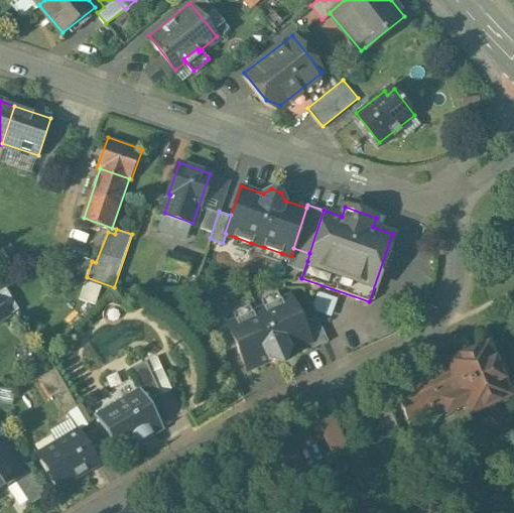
[(251,243),(235,237),(232,245),(249,250),(251,243)]
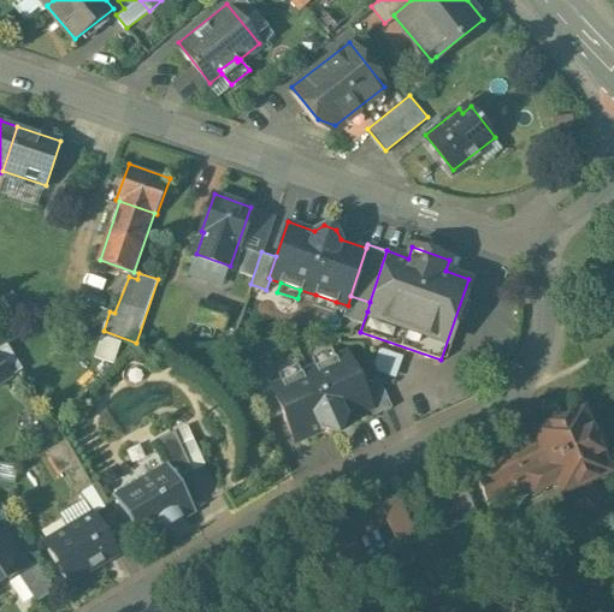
[(336,302),(316,295),(313,303),(332,310),(336,302)]
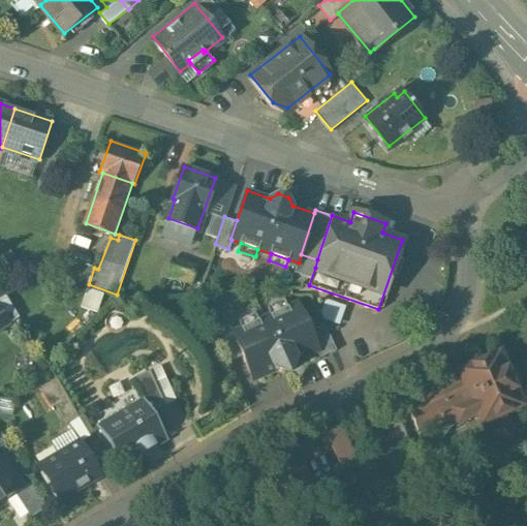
[(268,306),(271,313),(287,306),(284,299),(268,306)]
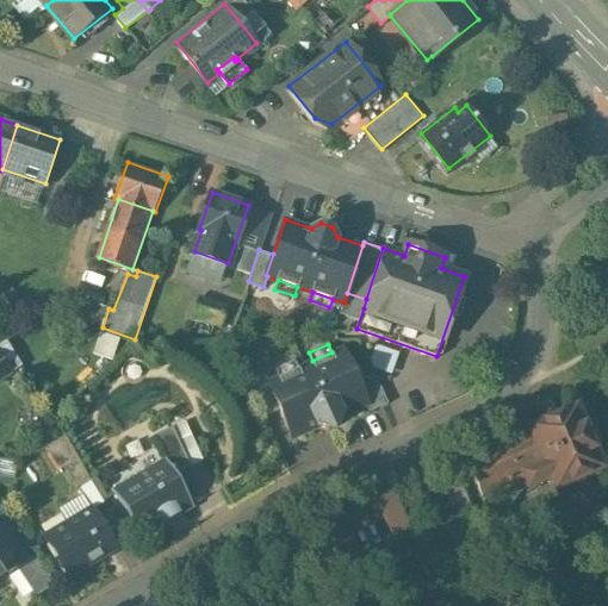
[(270,380),(268,381),(280,408),(292,436),(317,424),(328,429),(339,424),(343,413),(367,403),(343,348),(332,353),(312,361),(298,368),(279,376),(270,380)]
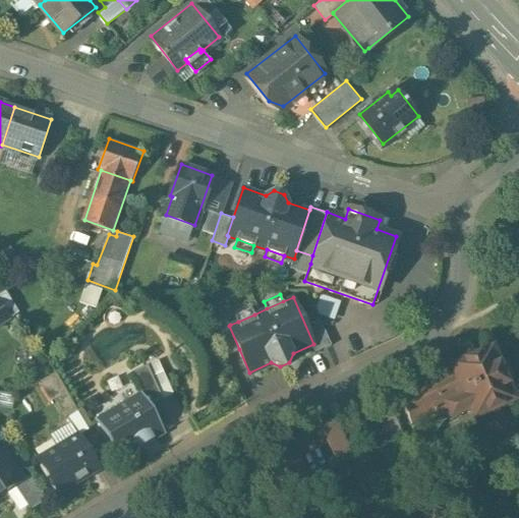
[(235,314),(238,322),(254,314),(251,307),(235,314)]
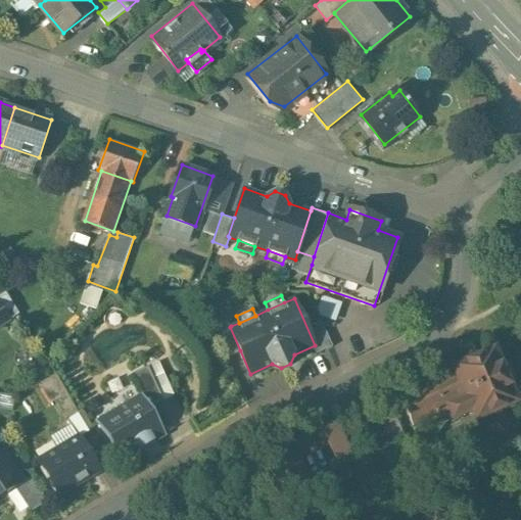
[(228,356),(240,350),(230,327),(231,326),(228,320),(215,325),(228,356)]
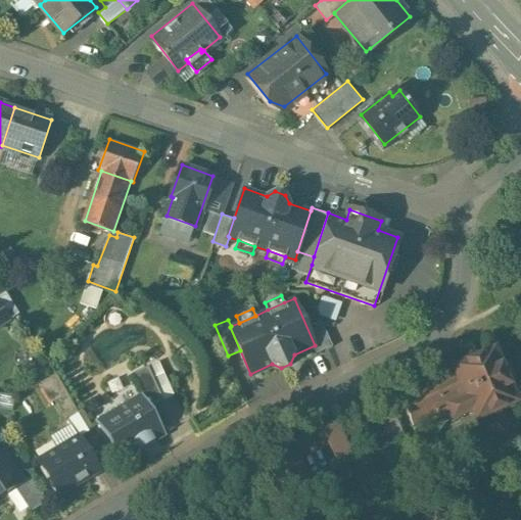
[(494,349),(453,367),(454,370),(468,402),(476,419),(518,400),(511,384),(518,381),(509,362),(501,365),(494,349)]
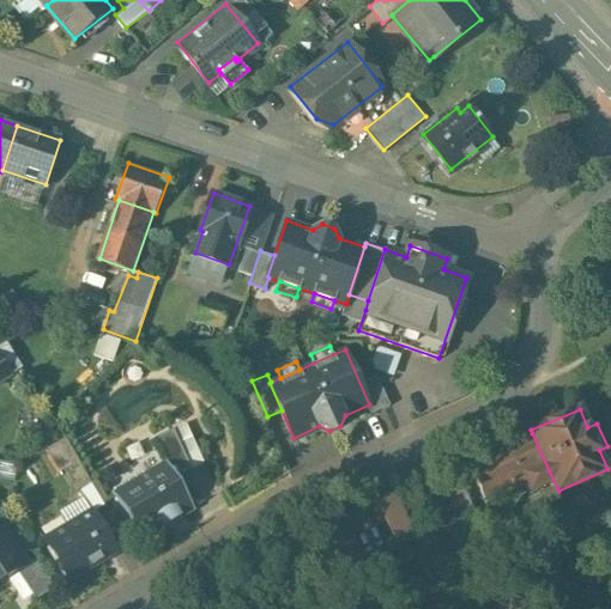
[(192,466),(174,427),(156,436),(170,460),(165,462),(174,476),(192,466)]
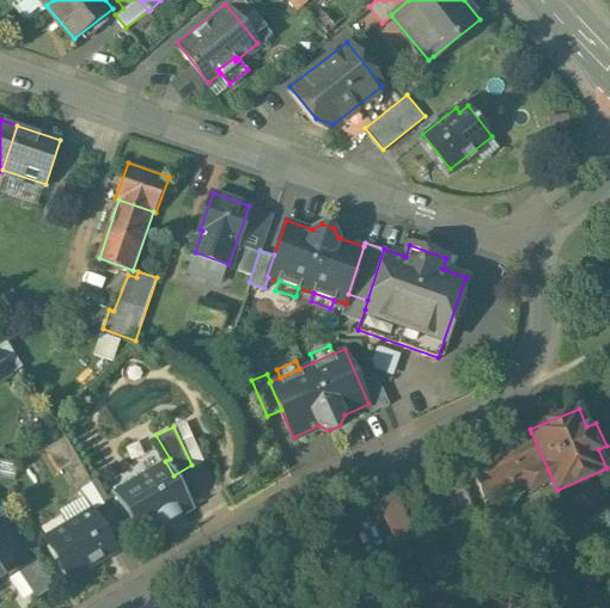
[(548,470),(531,433),(495,448),(512,485),(548,470)]
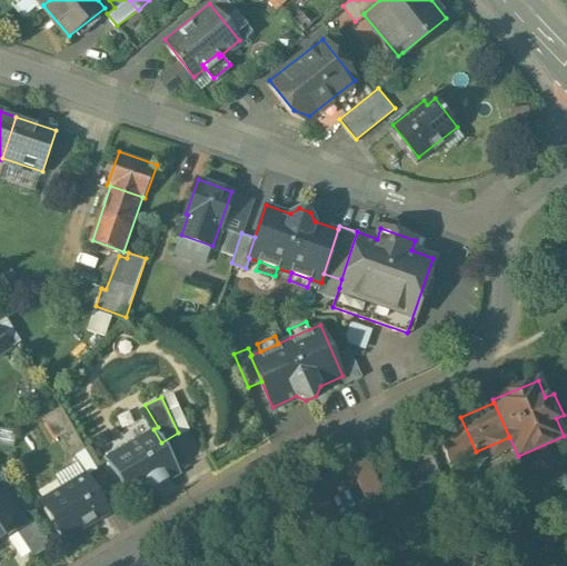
[(60,405),(40,416),(53,439),(60,435),(72,455),(86,447),(60,405)]
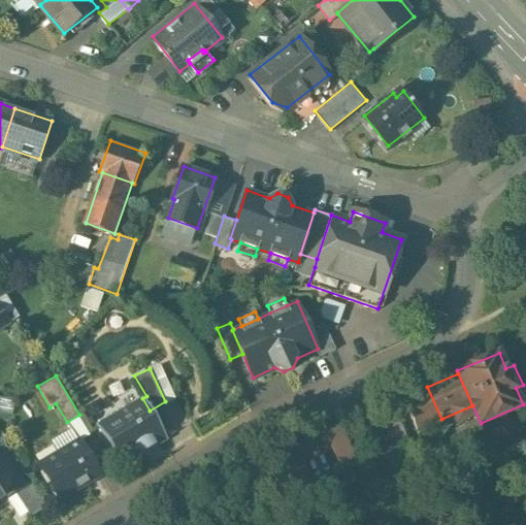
[(441,419),(427,387),(405,396),(420,428),(441,419)]
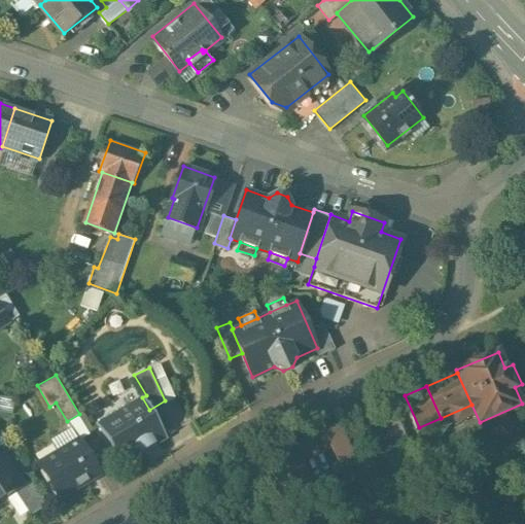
[(142,397),(126,408),(123,404),(99,418),(101,422),(100,423),(121,459),(137,451),(137,452),(165,435),(149,410),(142,397)]
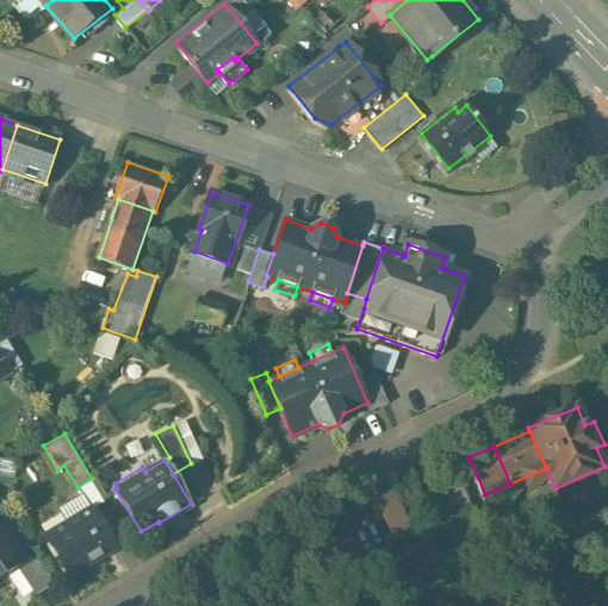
[(451,463),(415,480),(435,524),(471,508),(451,463)]
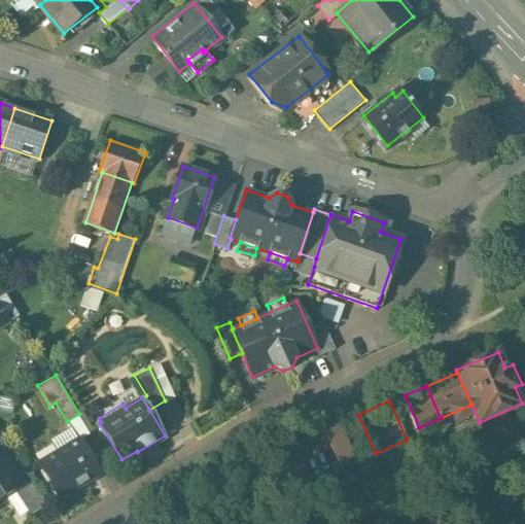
[(376,453),(358,415),(323,430),(341,469),(342,468),(347,466),(376,453)]
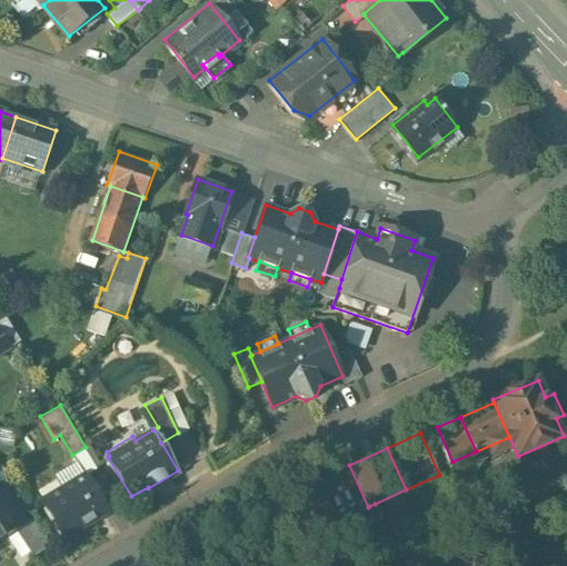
[(87,475),(42,499),(65,536),(108,510),(87,475)]
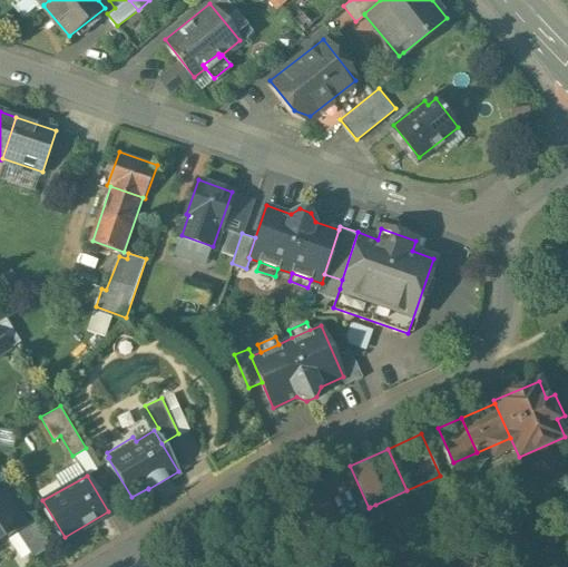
[(317,480),(283,496),(312,558),(332,549),(330,545),(343,538),(317,480)]
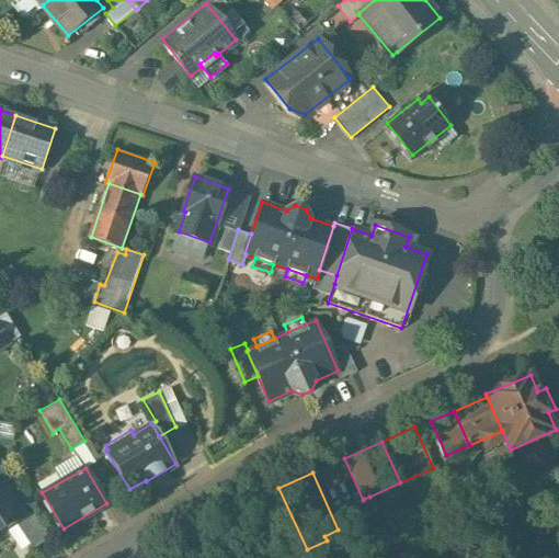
[(1,482),(0,482),(0,533),(18,522),(24,516),(1,482)]
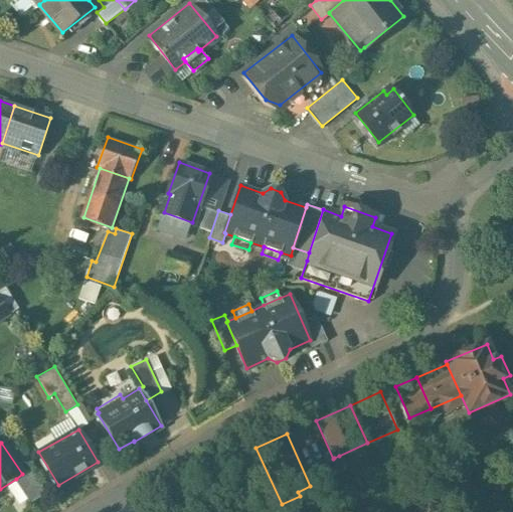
[(339,456),(334,458),(339,469),(344,467),(339,456)]
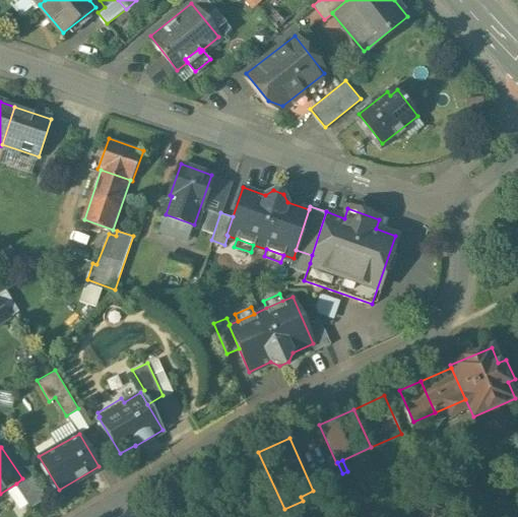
[(33,471),(22,478),(16,483),(31,507),(47,497),(33,471)]
